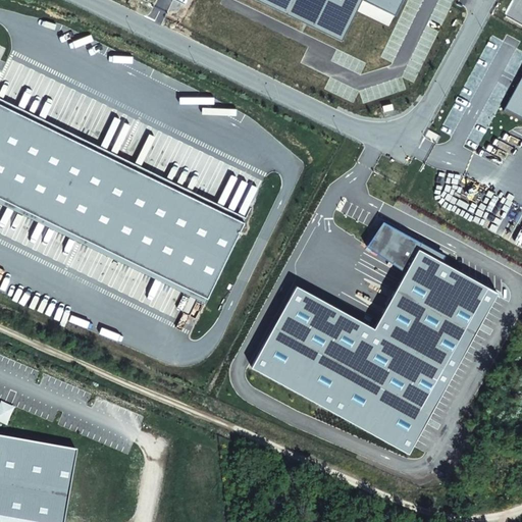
[(402,0),(259,0),(342,40),(360,0),(364,0),(396,14),(402,0)]
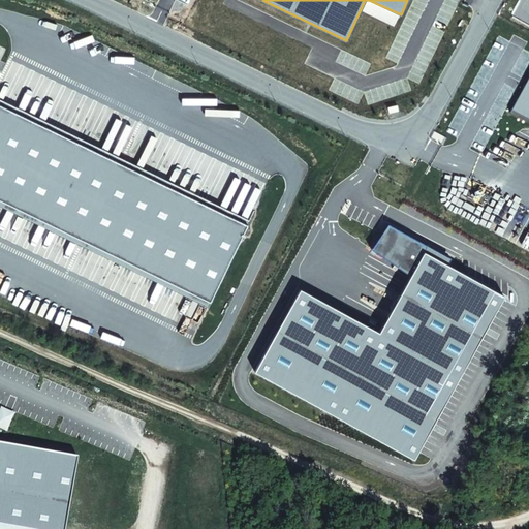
[(528,76),(510,111),(528,120),(528,76)]
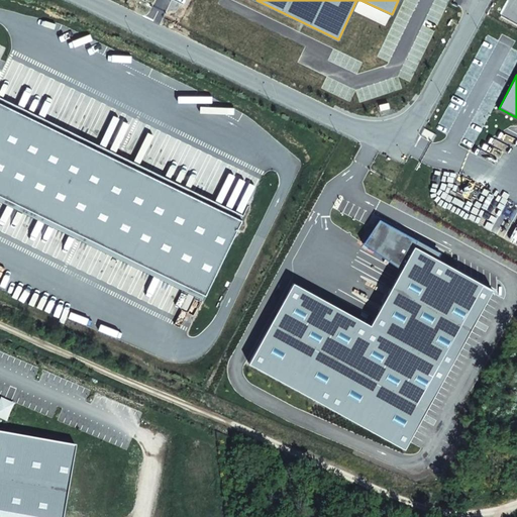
[(0,201),(202,300),(243,216),(0,96),(0,201)]
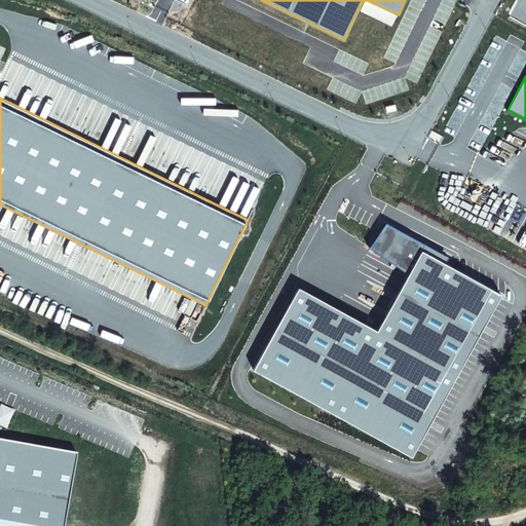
[(298,288),(253,370),(411,456),(500,295),(447,264),(450,258),(385,223),(370,248),(408,273),(376,330),(298,288)]
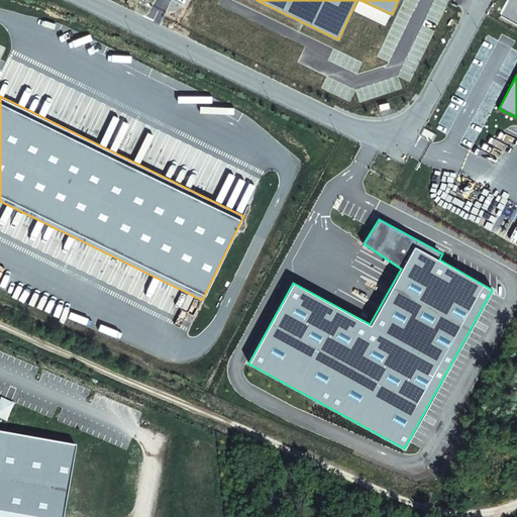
[(0,516),(64,516),(77,446),(0,432),(0,516)]
